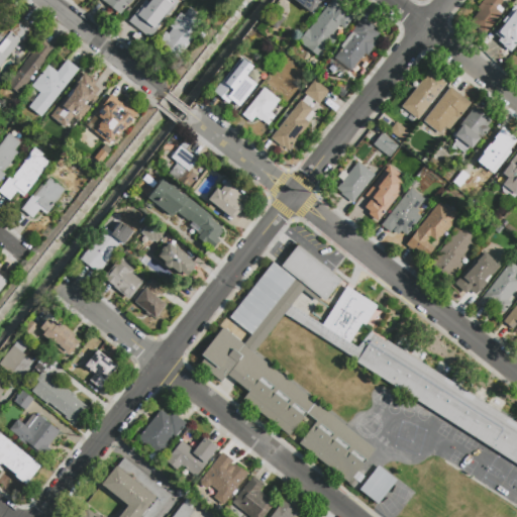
[(119,15),(100,0),(133,0),(129,5),(128,4),(119,15)]
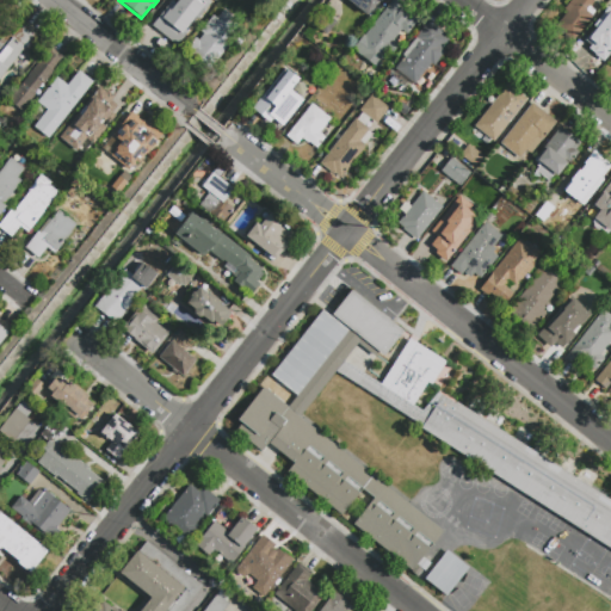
[(153,25),(171,0),(191,0),(205,10),(181,42),(178,39),(176,43),(153,25)]
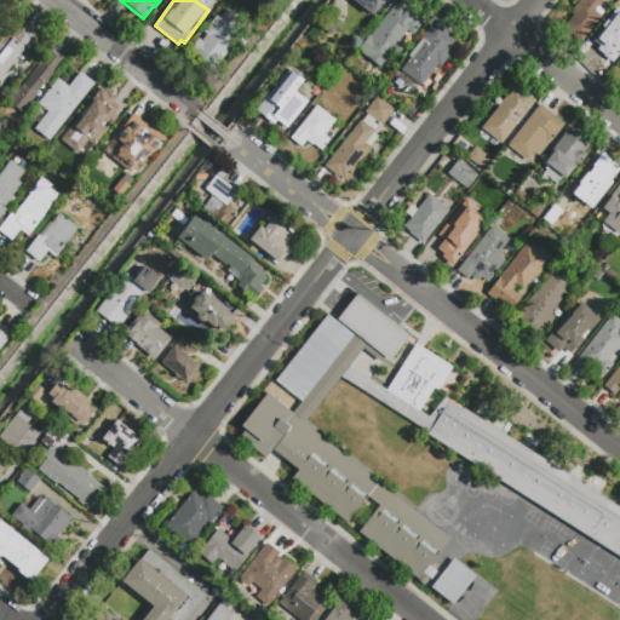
[(373,16),(351,0),(390,0),(379,15),(377,12),(373,16)]
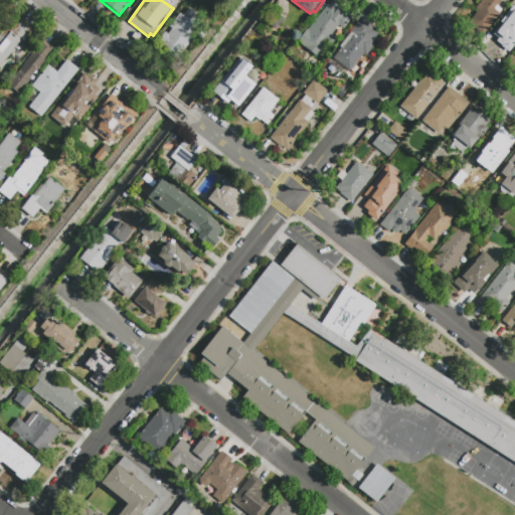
[(297,41),(307,29),(308,30),(330,0),(339,0),(344,4),(340,9),(351,18),(343,28),(338,25),(331,34),(336,37),(329,46),(326,44),(317,56),(297,41)]
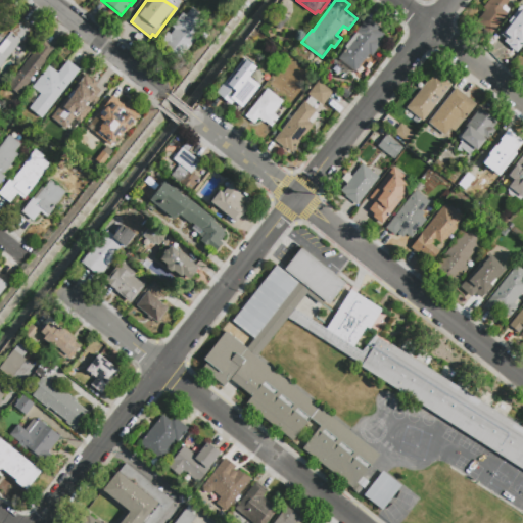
[(509,0),(505,6),(509,9),(507,12),(508,12),(489,36),(474,25),(485,10),(482,8),(488,0),(509,0)]
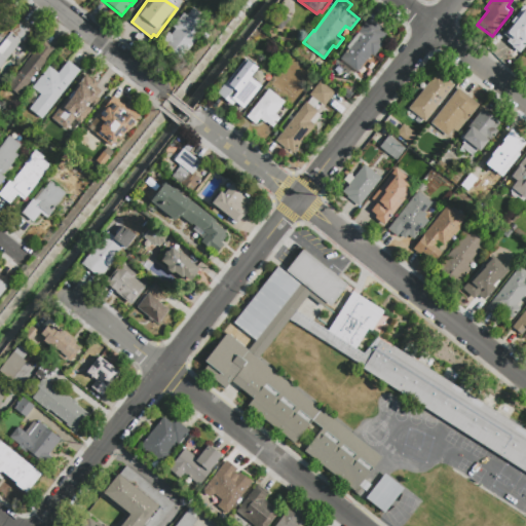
[(181,61),(162,47),(165,43),(161,41),(168,32),(172,34),(176,29),(174,27),(184,13),(187,15),(192,8),(209,20),(196,36),(198,38),(181,61)]
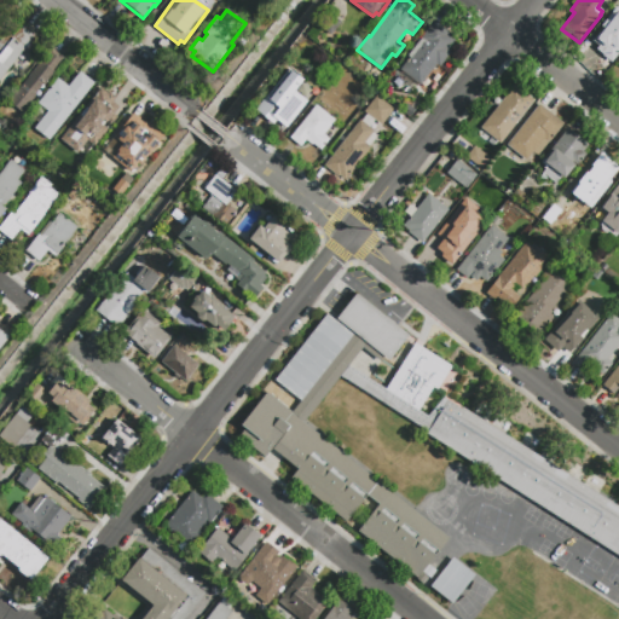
[(597,56),(588,48),(602,32),(605,34),(618,16),(618,55),(613,63),(600,52),(597,56)]
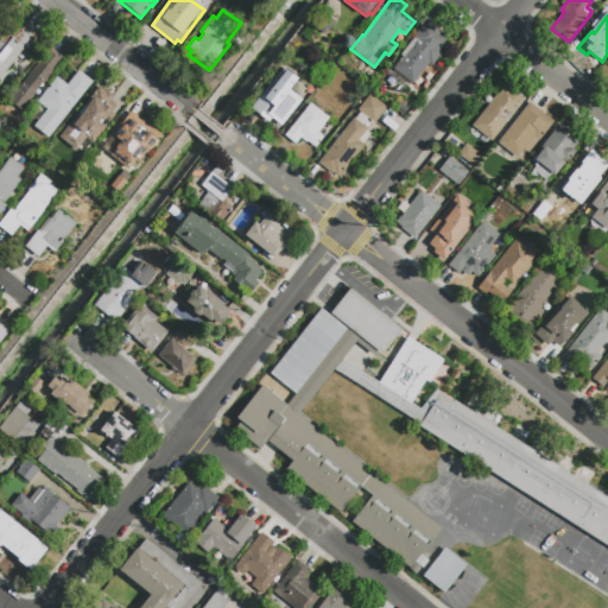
[(425,21),(443,35),(442,36),(448,40),(441,49),(444,51),(431,68),(428,64),(412,84),(393,69),(403,57),(401,56),(413,40),(412,39),(425,21)]
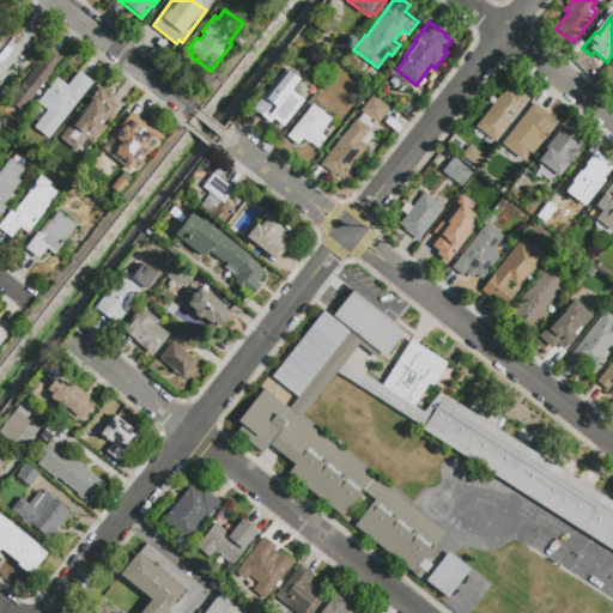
[(0,79),(0,40),(6,32),(12,37),(22,25),(37,37),(26,50),(25,48),(0,79)]
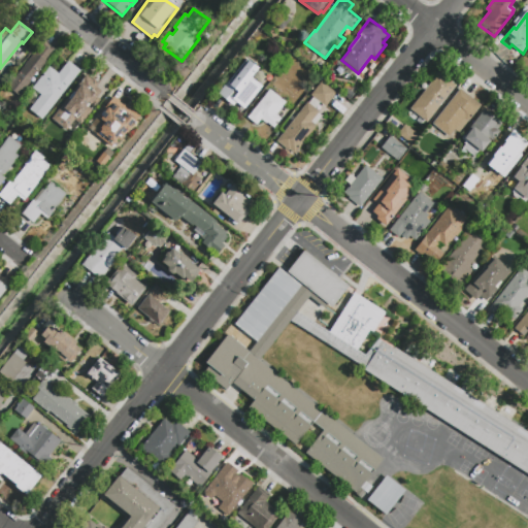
[(44,41),(55,51),(14,101),(3,93),(44,41)]
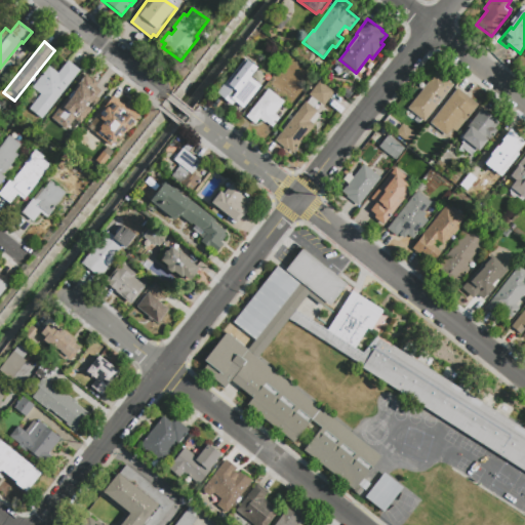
[(245,57),(257,67),(249,78),(260,86),(242,109),(234,102),(232,106),(216,93),(245,57)]
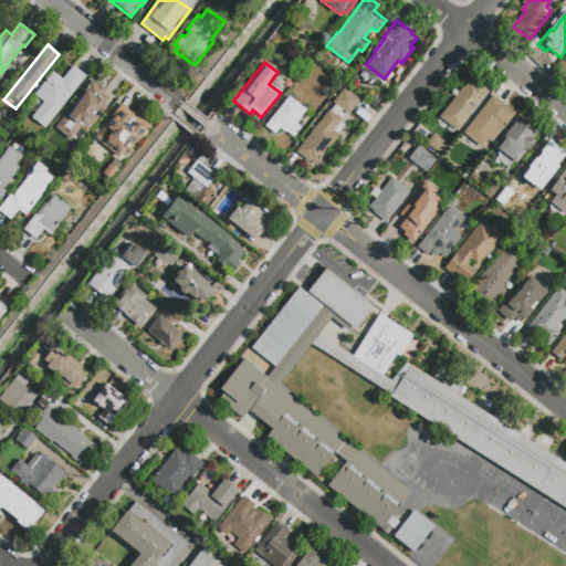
[(73,65),(85,76),(45,128),(31,117),(43,102),(34,95),(52,72),(62,79),(73,65)]
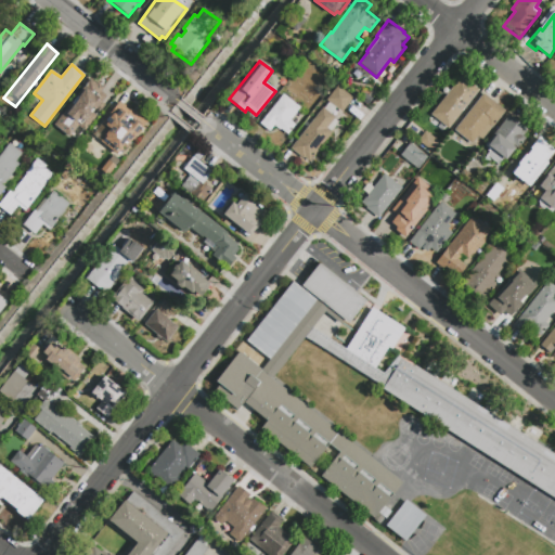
[(448,129),(430,115),(461,77),(465,81),(466,80),(479,90),(448,129)]
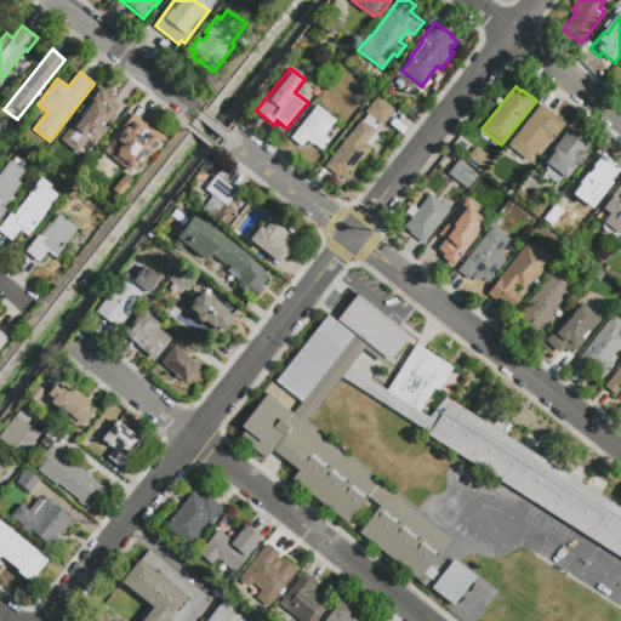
[(365,112),(377,96),(394,109),(382,125),(365,112)]
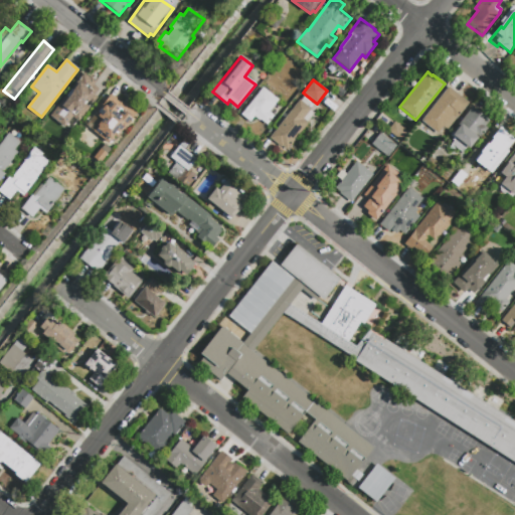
[(93,80),(106,91),(82,119),(81,118),(78,122),(79,123),(72,131),(63,123),(69,116),(57,106),(67,93),(68,94),(74,87),(82,93),(93,80)]
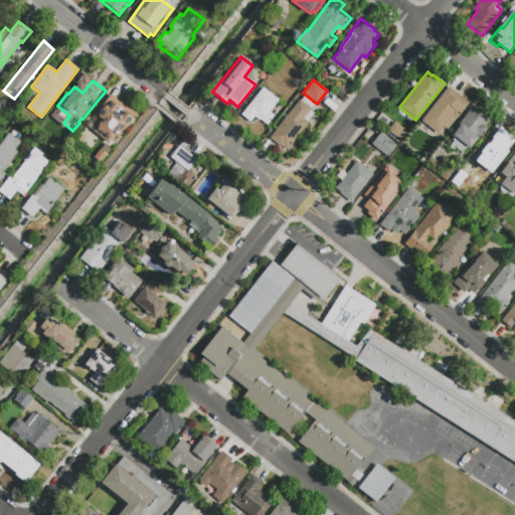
[(449,87),(469,103),(463,111),(465,113),(458,121),(456,120),(448,130),(444,127),(438,135),(421,122),(449,87)]
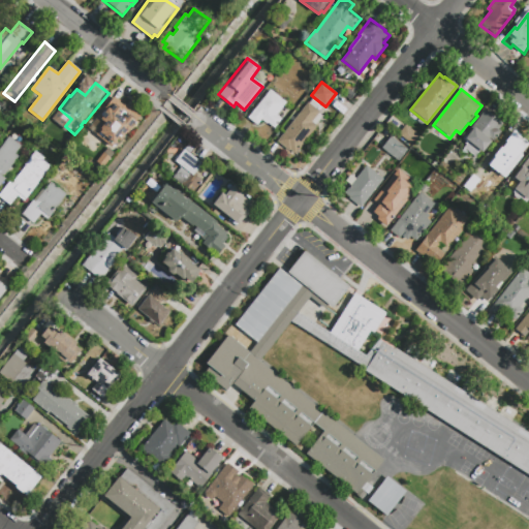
[(270,90),(286,103),(277,116),(281,119),(274,129),(267,123),(266,124),(261,120),(256,126),(247,118),(270,90)]
